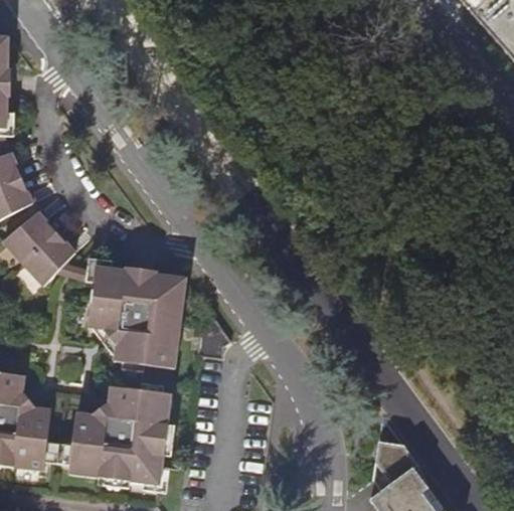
[(0,127),(3,128),(7,128),(9,38),(7,35),(0,34),(0,127)]
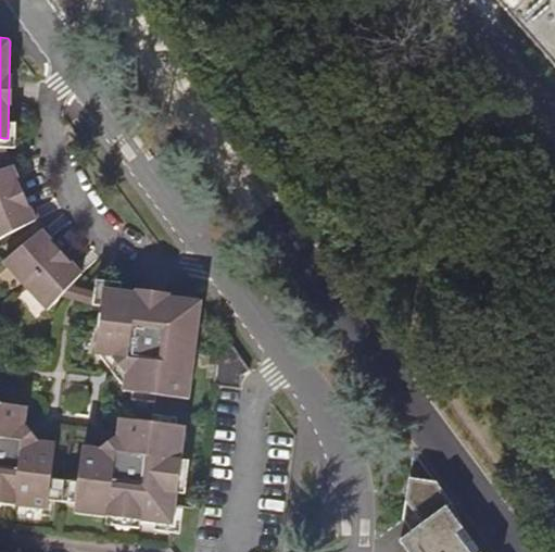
[(0,167),(10,164),(3,138),(0,137),(0,167)]
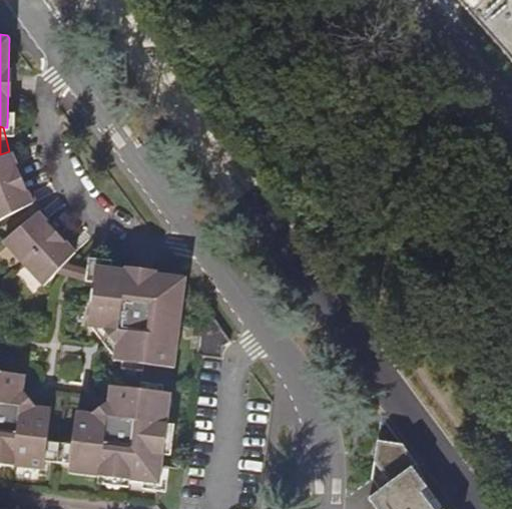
[(9,151),(0,154),(0,216),(19,207),(30,202),(33,201),(22,175),(12,150),(9,151)]
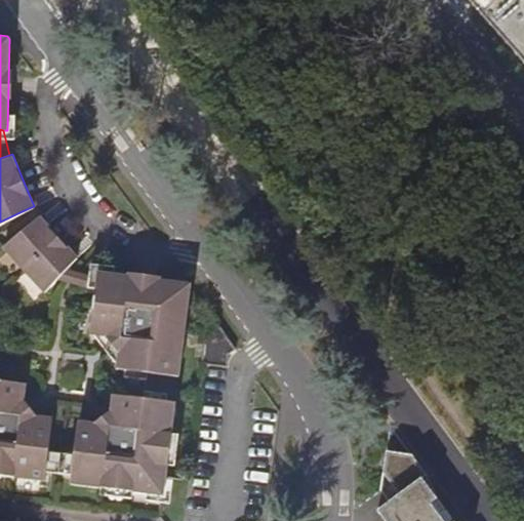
[(19,212),(27,225),(37,217),(31,207),(19,212)]
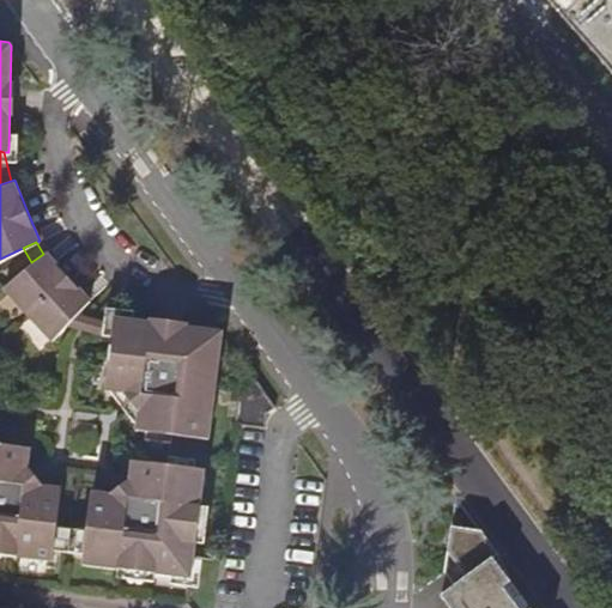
[(43,254),(31,262),(4,285),(28,312),(52,338),(65,324),(78,311),(91,298),(68,274),(47,250),(43,254)]
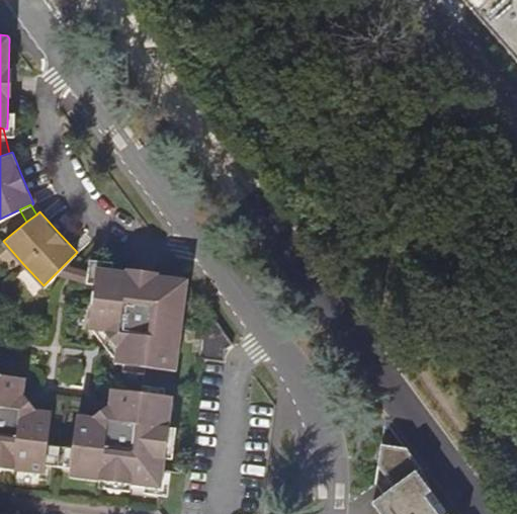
[(55,274),(93,284),(94,271),(66,263),(55,274)]
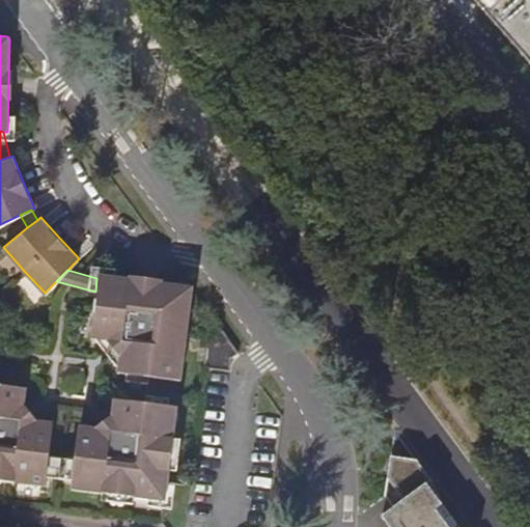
[(143,376),(180,381),(193,287),(190,284),(98,273),(96,278),(95,292),(90,337),(105,339),(117,357),(116,372),(129,373),(135,369),(139,370),(143,376)]
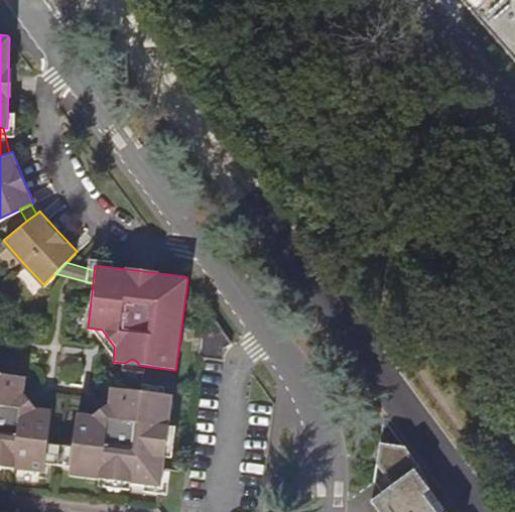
[(197,355),(222,358),(223,347),(230,342),(214,320),(200,329),(197,355)]
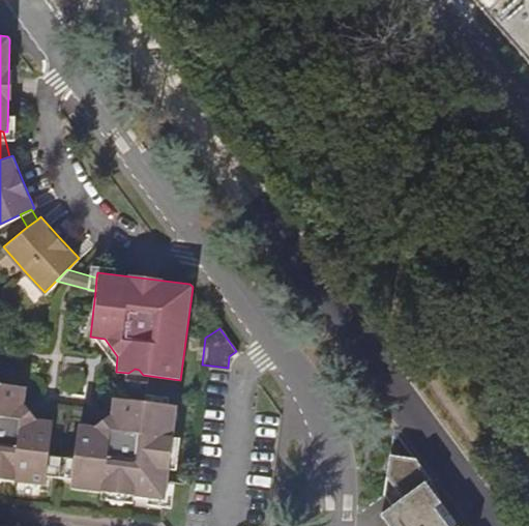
[(0,478),(45,485),(46,474),(46,472),(40,466),(41,463),(47,460),(48,455),(52,420),(36,419),(24,403),(26,386),(0,382),(0,478)]
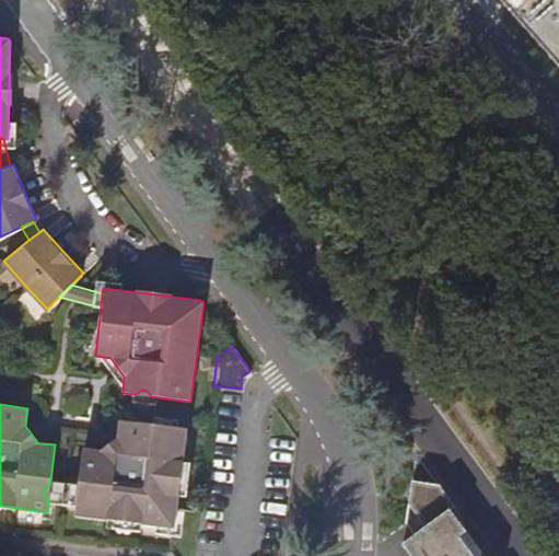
[(83,448),(78,485),(78,487),(82,493),(82,499),(77,502),(76,505),(74,516),(174,529),(187,429),(175,427),(167,432),(164,432),(160,426),(118,419),(117,437),(100,450),(83,448)]
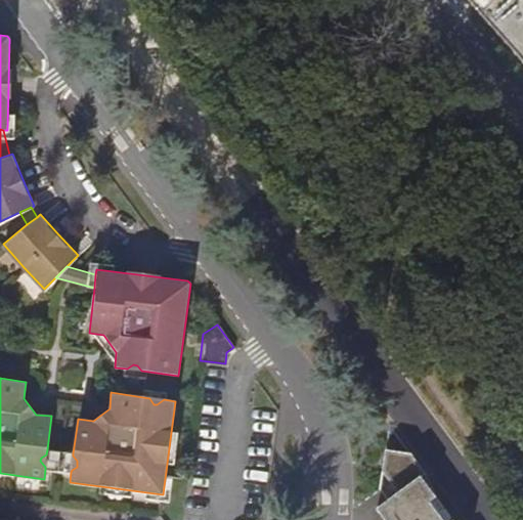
[(428,477),(408,450),(385,448),(379,489),(387,499),(377,509),(384,519),(450,519),(434,495),(428,477)]
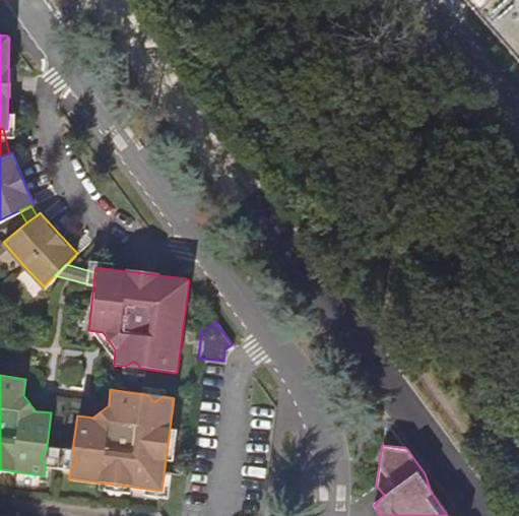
[(45,465),(70,468),(71,466),(76,463),(76,457),(72,452),(72,450),(47,446),(46,451),(41,454),(40,457),(45,463),(45,465)]
